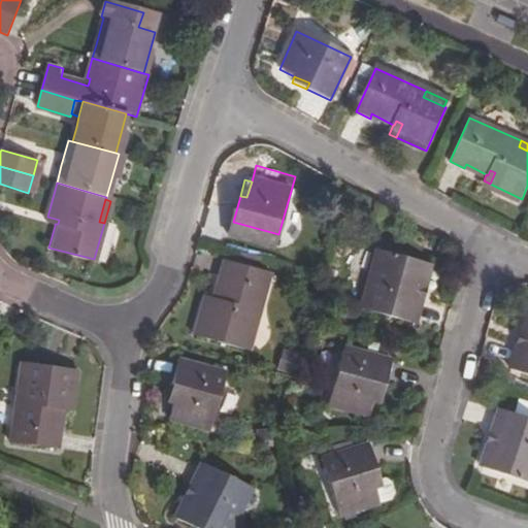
[(46,220),(46,223),(55,226),(55,224),(58,224),(59,220),(47,217),(46,220)]
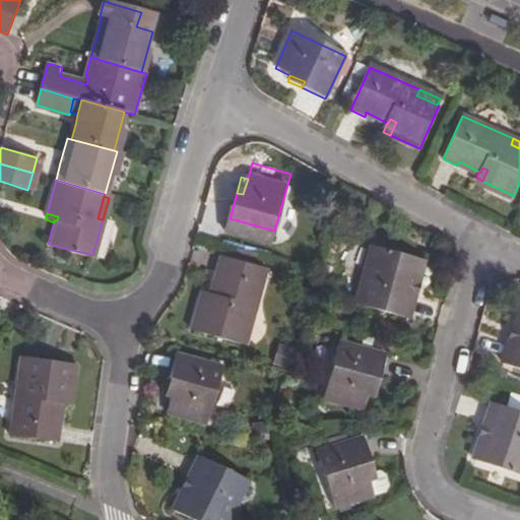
[(373,248),(358,305),(409,320),(416,297),(408,296),(411,285),(418,287),(426,263),(373,248)]
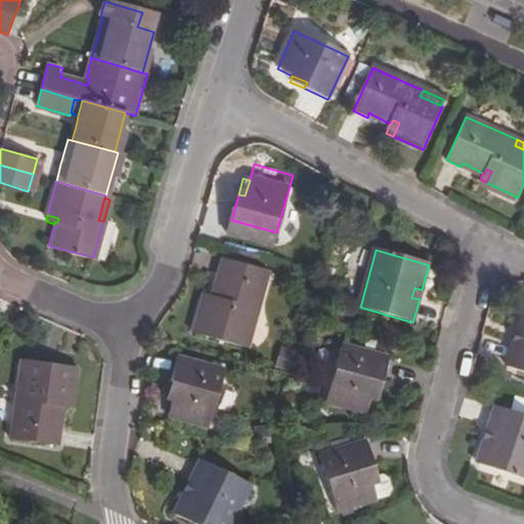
[(203,301),(194,334),(241,347),(241,344),(247,322),(254,324),(269,271),(222,259),(218,273),(222,274),(215,296),(214,299),(218,299),(217,305),(203,301)]
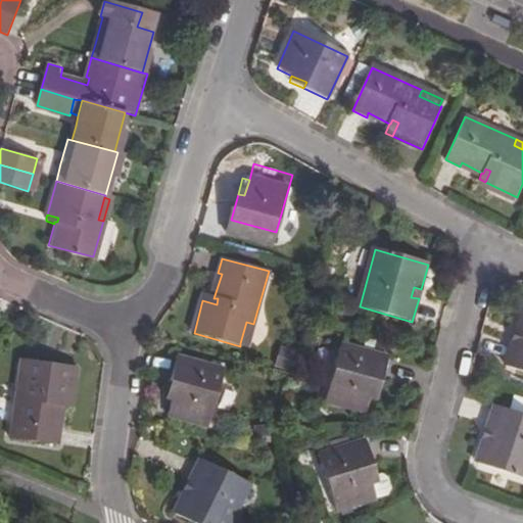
[(414,287),(411,297),(419,298),(421,289),(414,287)]
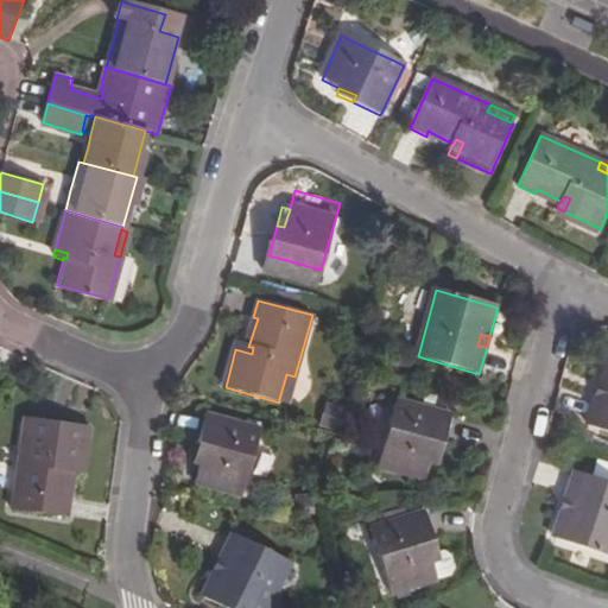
[(238,341),(235,349),(252,354),(253,347),(248,347),(249,343),(238,341)]
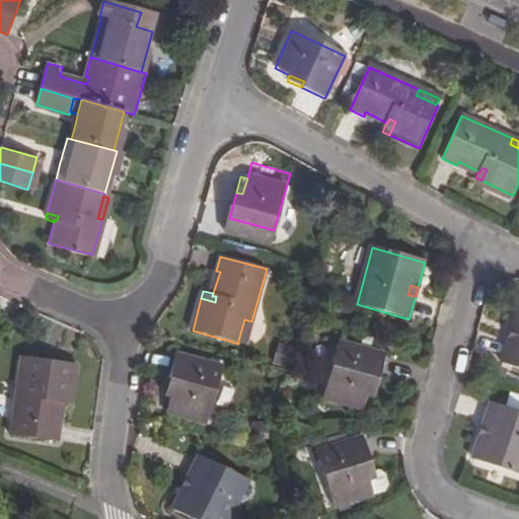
[(509,338),(500,362),(518,368),(518,307),(512,326),(518,329),(516,340),(509,338)]
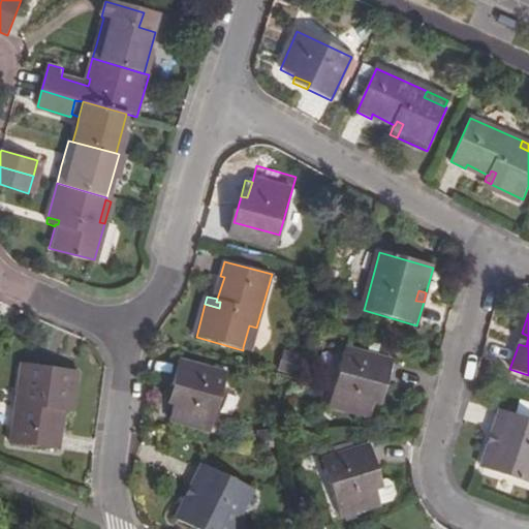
[(249,325),(243,347),(251,349),(256,328),(249,325)]
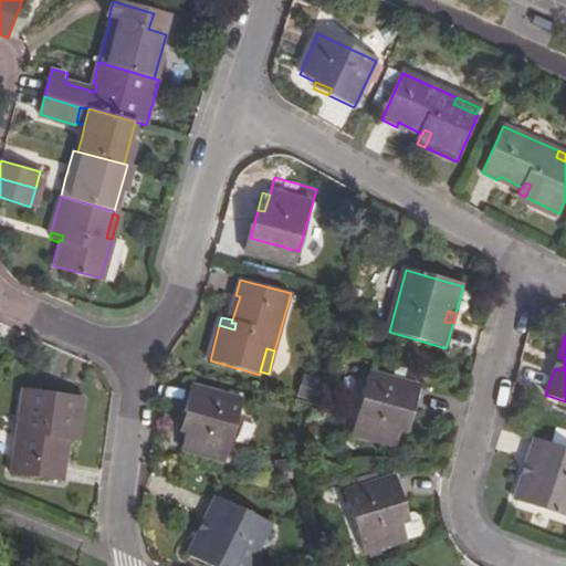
[(558,356),(555,368),(563,370),(565,359),(558,356)]
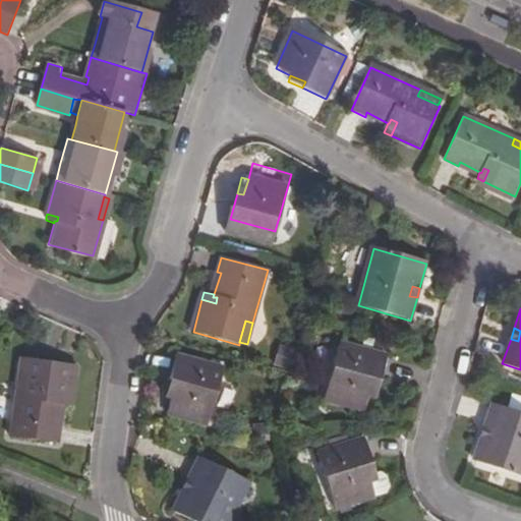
[(342,344),(326,402),(365,413),(368,396),(373,381),(381,383),(388,357),(342,344)]
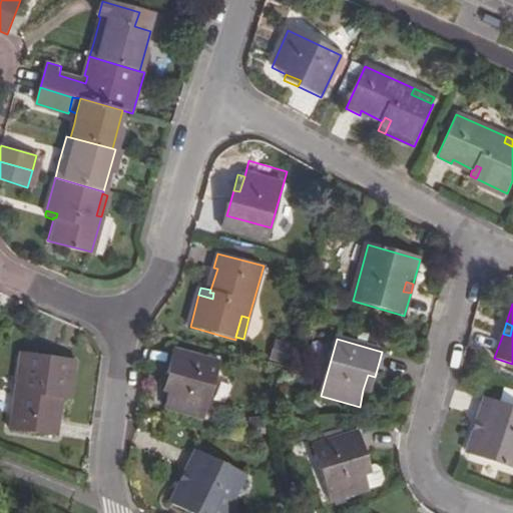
[(169,393),(165,409),(204,420),(219,363),(174,350),(167,375),(174,377),(169,393)]
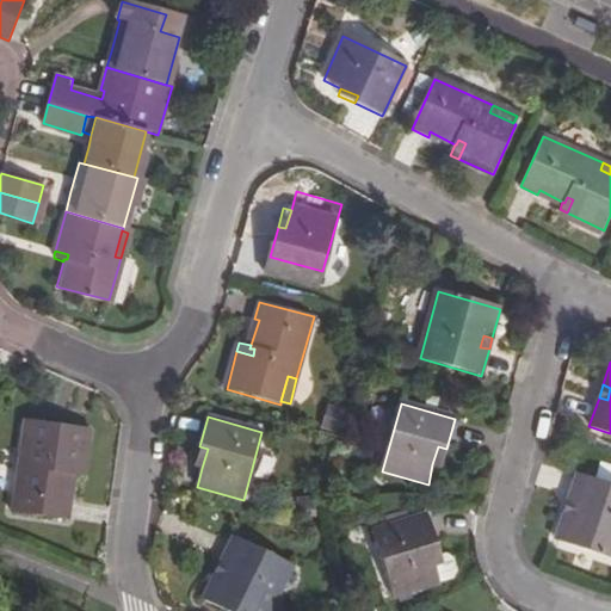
[(22,448),(13,512),(68,519),(72,501),(68,500),(72,475),(72,473),(66,471),(67,466),(84,468),(90,429),(32,420),(32,423),(29,449),(22,448)]
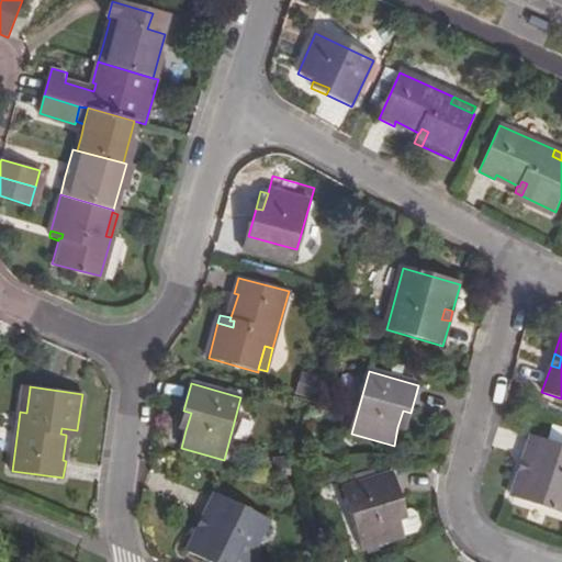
[(23,389),(20,412),(26,413),(30,389),(23,389)]
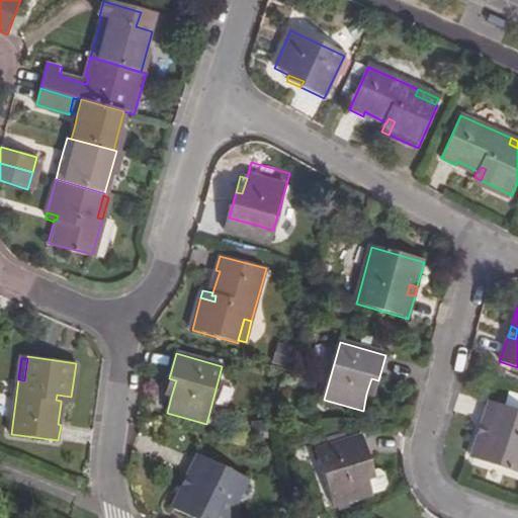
[(169,378),(165,395),(171,397),(176,380),(169,378)]
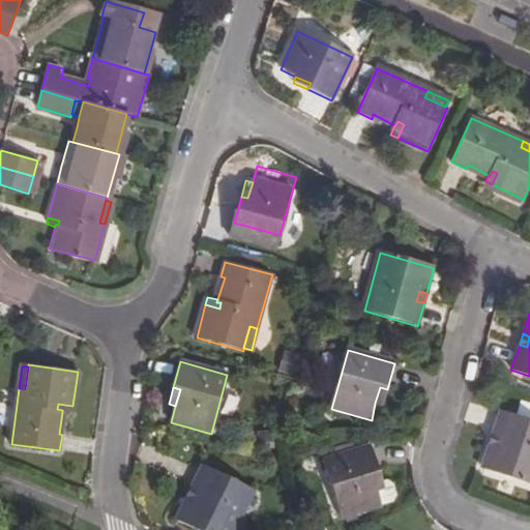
[(380,387),(375,403),(383,405),(387,389),(380,387)]
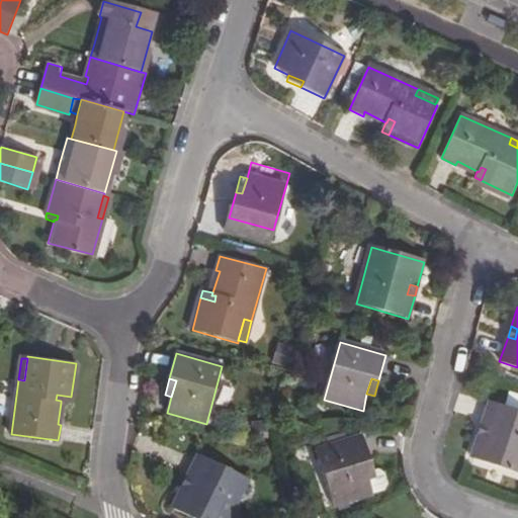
[(57,395),(56,400),(61,401),(61,403),(70,404),(71,397),(57,395)]
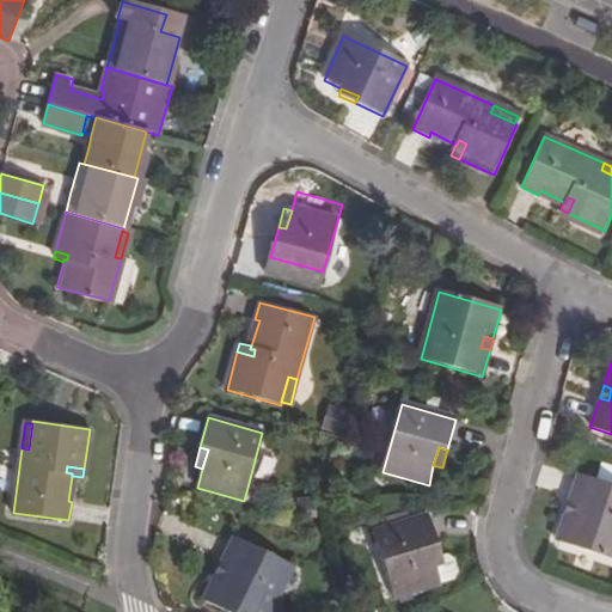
[(564,513),(556,540),(611,558),(611,487),(577,475),(569,501),(577,503),(573,515),(564,513)]
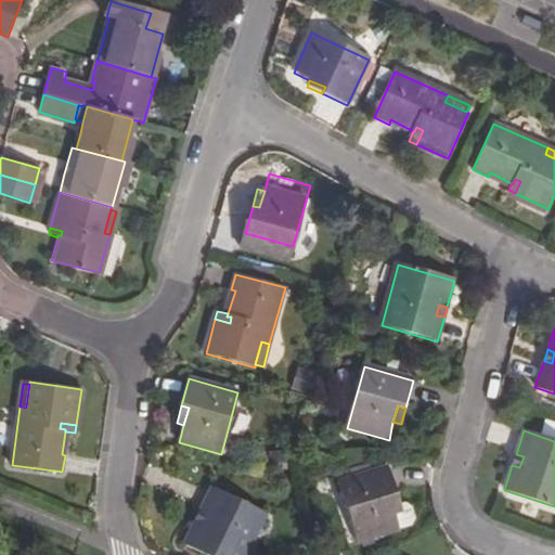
[(516,454),(512,465),(519,467),(524,456),(516,454)]
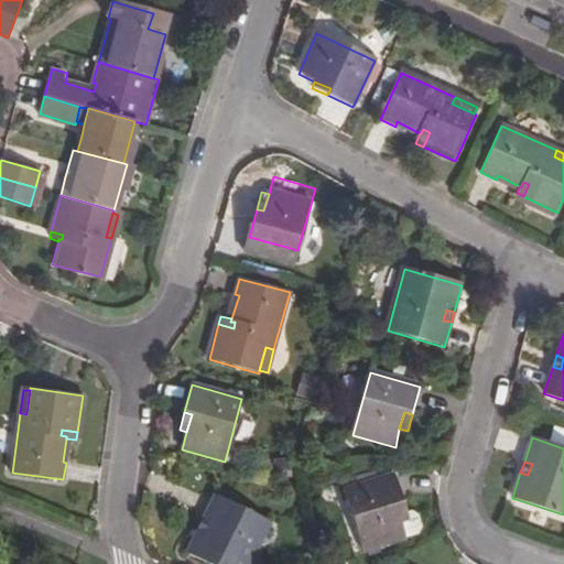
[(344,490),(362,551),(405,540),(405,538),(399,516),(394,502),(403,501),(394,476),(344,490)]
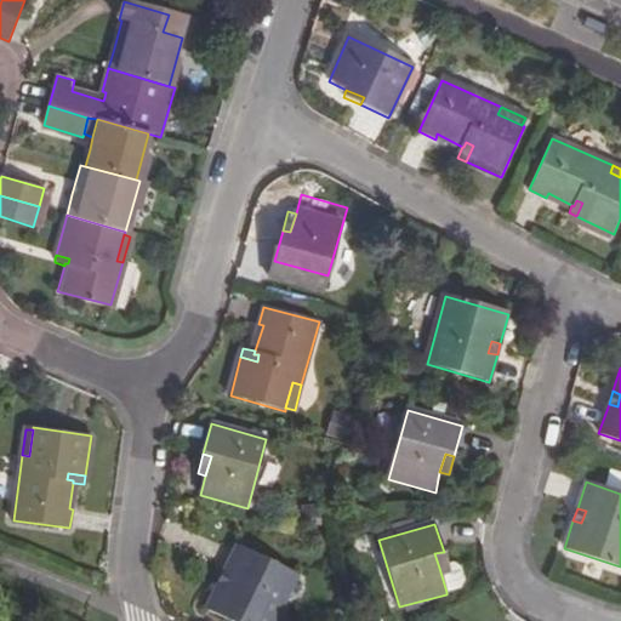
[(220,582),(208,609),(232,620),(273,620),(296,574),(238,546),(227,570),(234,573),(227,585),(220,582)]
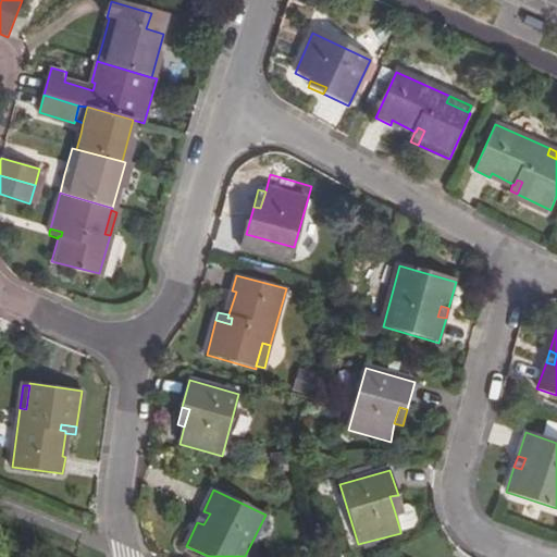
[(406,506),(394,509),(400,531),(412,528),(416,521),(412,509),(406,506)]
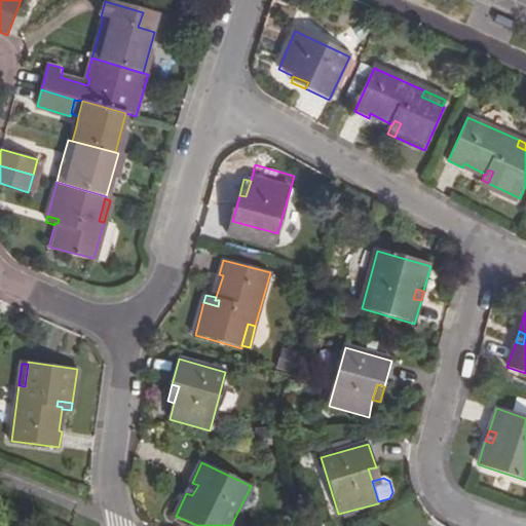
[(192,483),(186,493),(192,495),(198,485),(192,483)]
